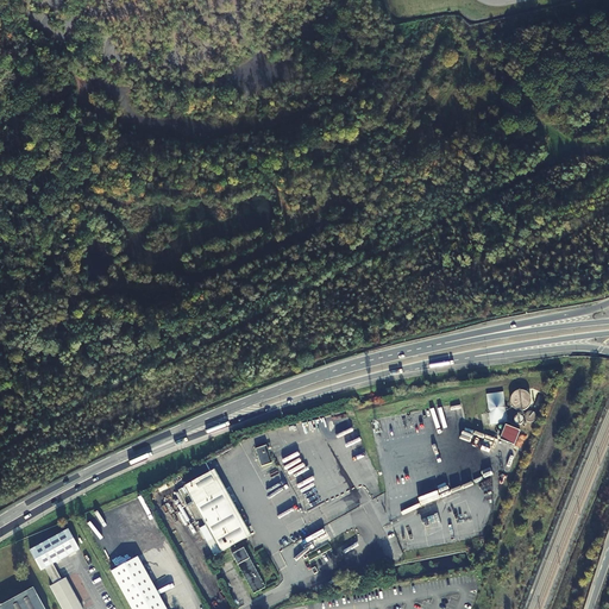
[(507,422),(504,391),(487,393),(489,424),(507,422)]
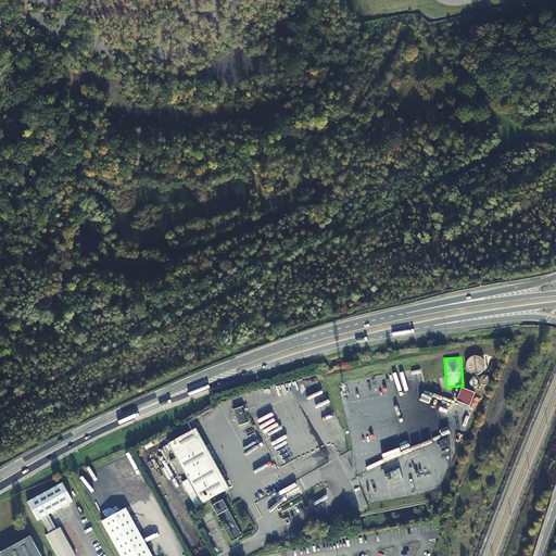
[(474,359),(472,359),(471,359),(471,361),(470,361),(469,362),(469,363),(468,363),(468,364),(468,365),(467,366),(467,367),(467,368),(467,369),(468,370),(468,371),(469,373),(469,374),(470,374),(470,375),(471,376),(472,376),(474,376),(475,377),(476,377),(477,377),(478,377),(479,376),(480,376),(481,376),(482,375),(483,374),(483,373),(484,371),(484,370),(485,369),(485,368),(485,367),(485,366),(484,365),(484,364),(483,363),(483,362),(482,361),(481,359),(480,359),(479,358),(478,358),(477,358),(476,358),(475,358),(474,359)]
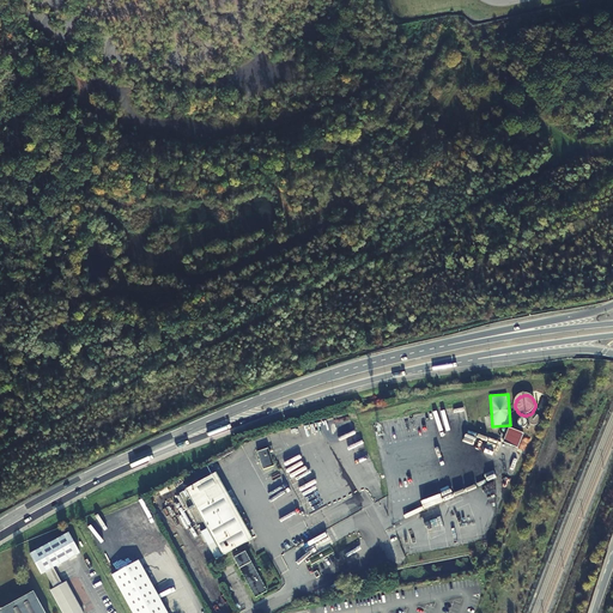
[(521,418),(520,419),(519,419),(517,420),(517,422),(516,423),(516,424),(516,425),(517,426),(517,428),(519,429),(520,429),(521,430),(522,430),(523,430),(525,429),(526,429),(526,428),(527,426),(528,425),(528,424),(527,423),(527,422),(526,420),(526,419),(525,419),(523,418),(522,418),(521,418)]
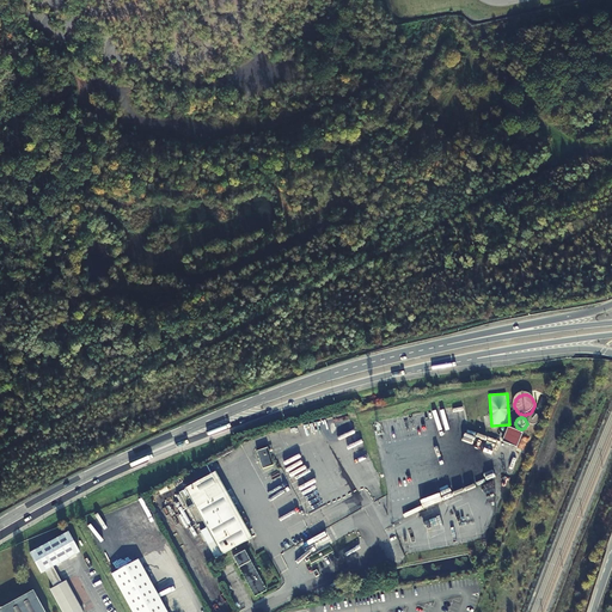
[(502,444),(516,450),(522,434),(507,429),(502,444)]
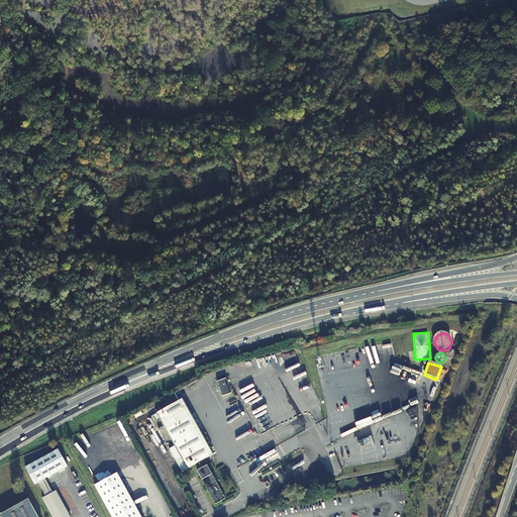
[(231,394),(225,378),(216,381),(222,397),(231,394)]
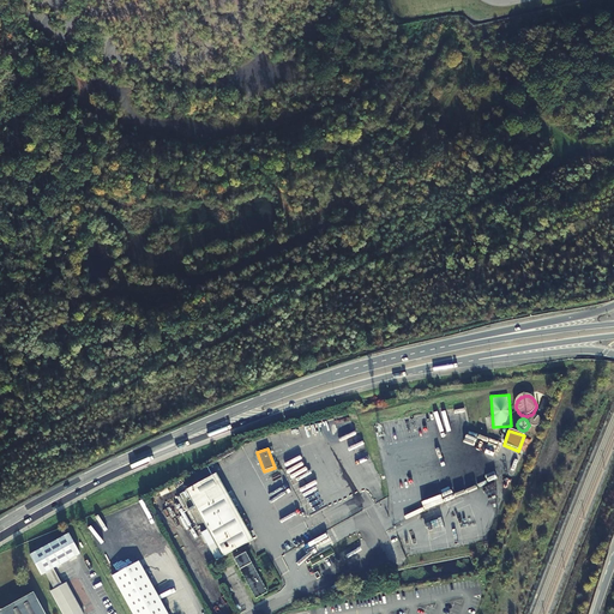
[(251,540),(215,473),(181,492),(216,558),(251,540)]
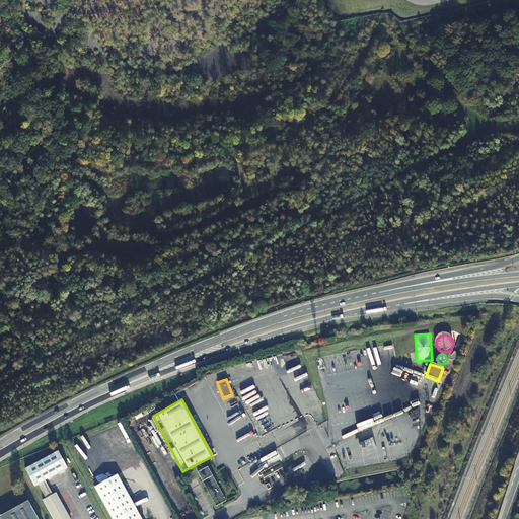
[(68,469),(58,452),(26,470),(35,488),(39,486),(46,499),(44,501),(53,518),(71,518),(56,494),(53,495),(46,482),(68,469)]
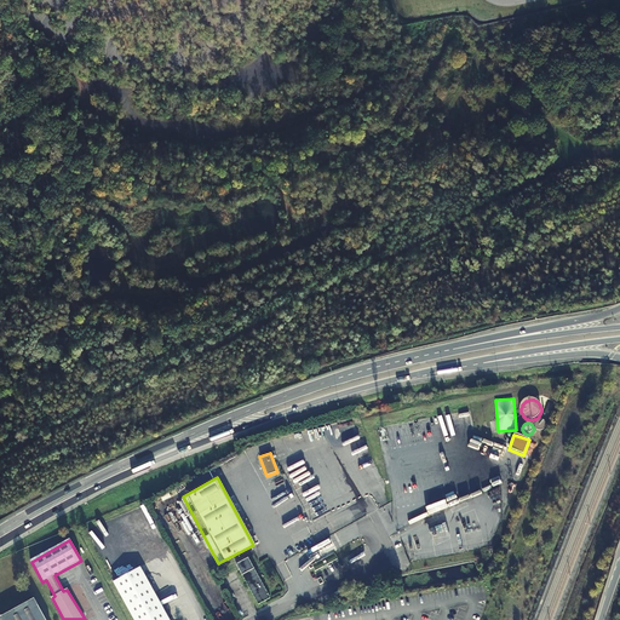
[(270,597),(248,557),(236,564),(258,604),(270,597)]
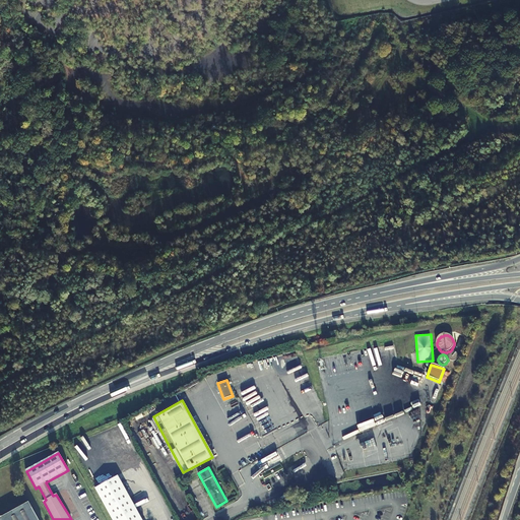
[(141,519),(116,474),(93,488),(112,519),(141,519)]
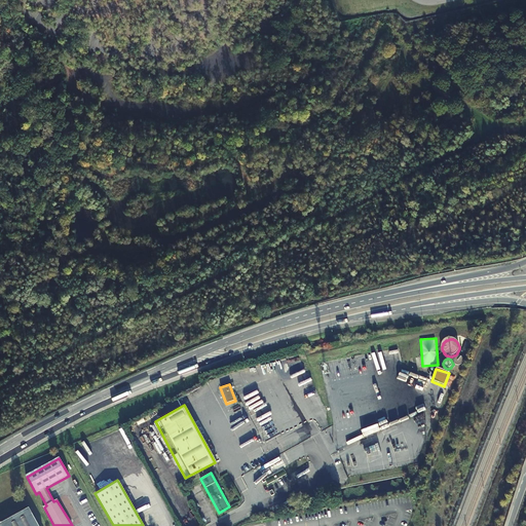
[(0,525),(40,525),(29,506),(0,522),(0,525)]
